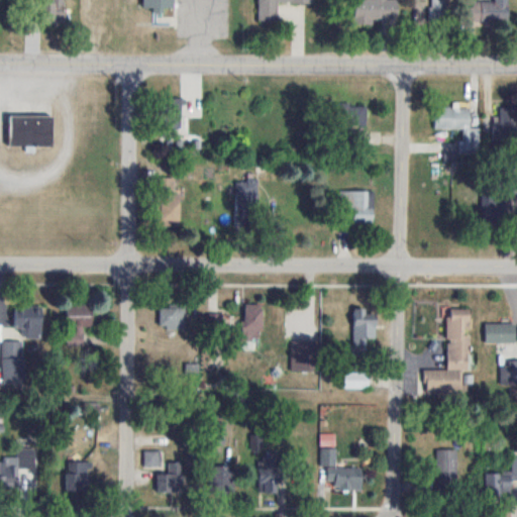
[(41,22),(65,22),(64,0),(47,0),(47,1),(41,1),(41,22)]
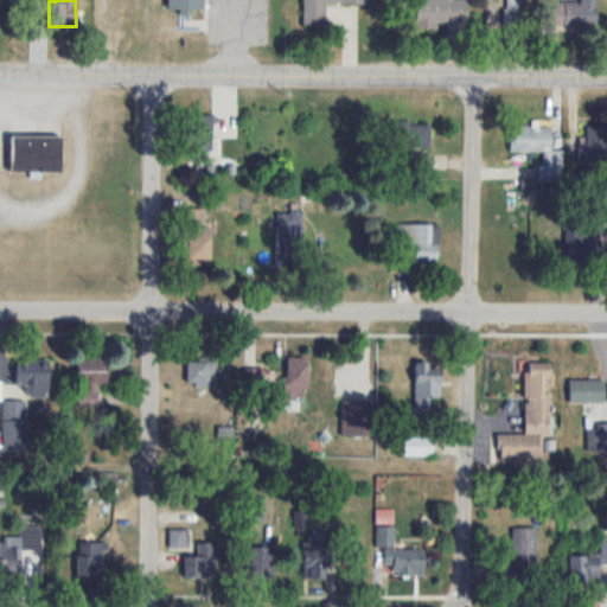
[(167,0),(167,11),(203,11),(203,0),(167,0)]
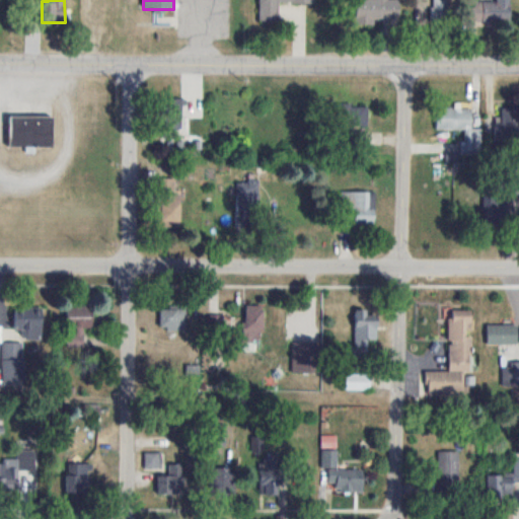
[(314,0),(258,0),(258,20),(278,20),(278,2),(315,2),(314,0)]
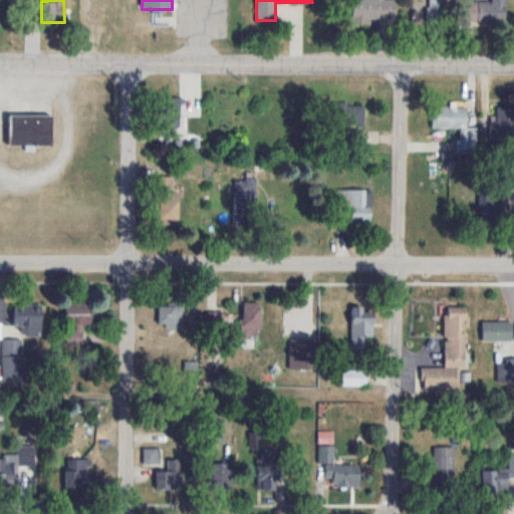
[(351,0),(351,23),(395,23),(395,0),(351,0)]
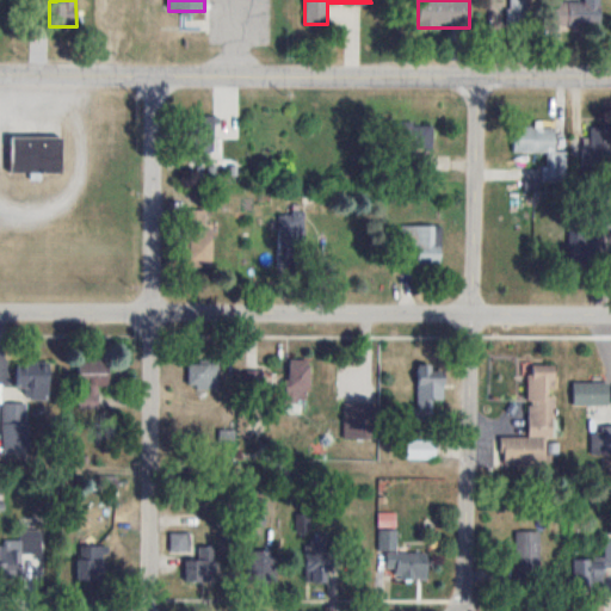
[(510,0),(510,20),(528,22),(528,0),(510,0)]
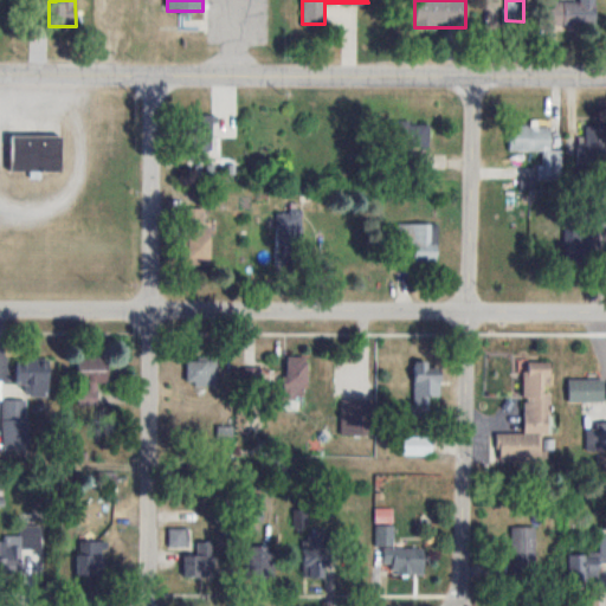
[(549,0),(549,24),(595,24),(595,0),(549,0)]
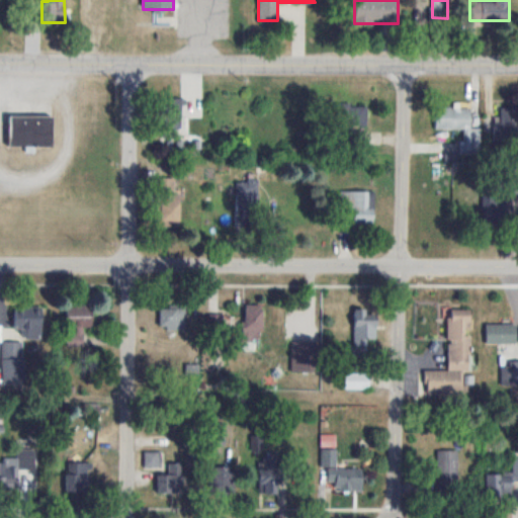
[(183,98),(157,98),(157,118),(183,118),(183,98)]
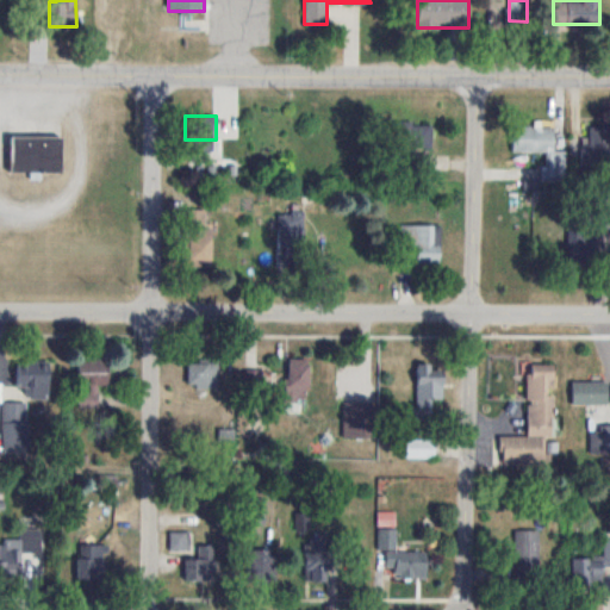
[(397,142),(431,149),(436,126),(402,119),(397,142)]
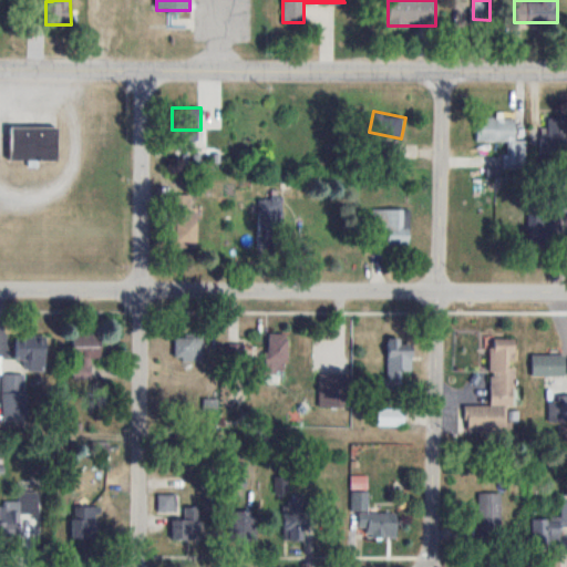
[(516,141),(515,117),(476,117),(476,142),(507,141),(507,163),(523,162),(523,141),(516,141)]
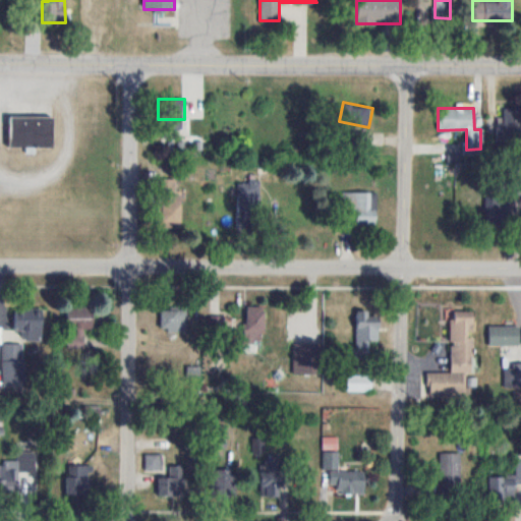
[(520,109),(500,109),(500,140),(520,140),(520,109)]
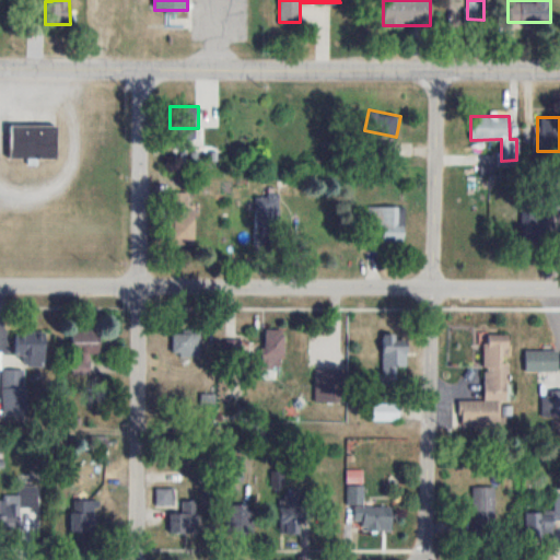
[(55,158),(55,125),(9,125),(9,158),(55,158)]
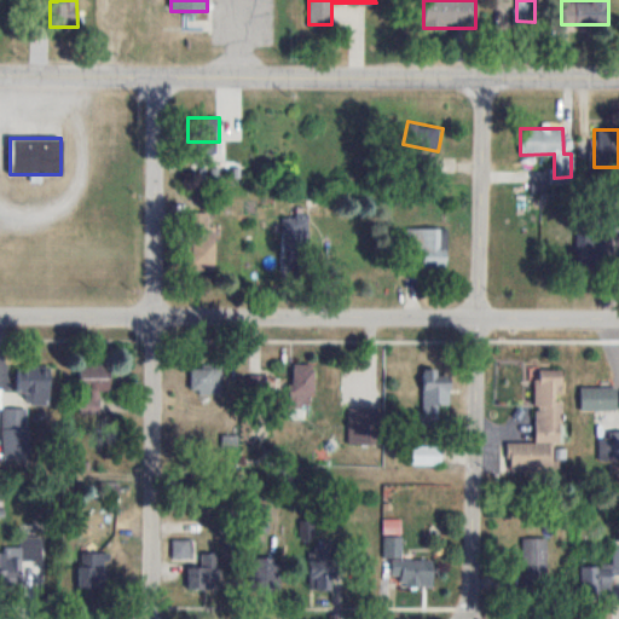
[(213,214),(189,214),(189,268),(213,268),(213,214)]
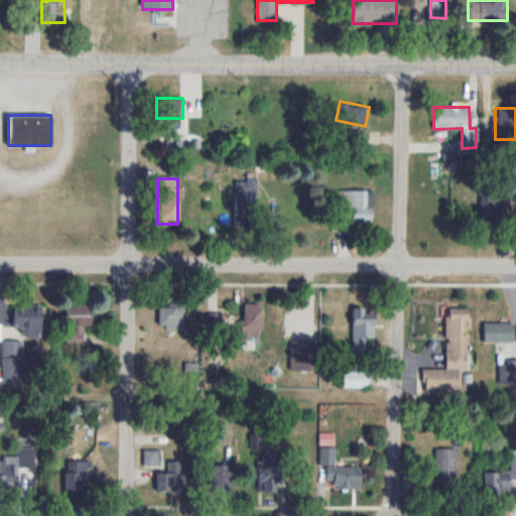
[(504,196),(504,184),(482,184),(482,220),(498,220),(498,196),(504,196)]
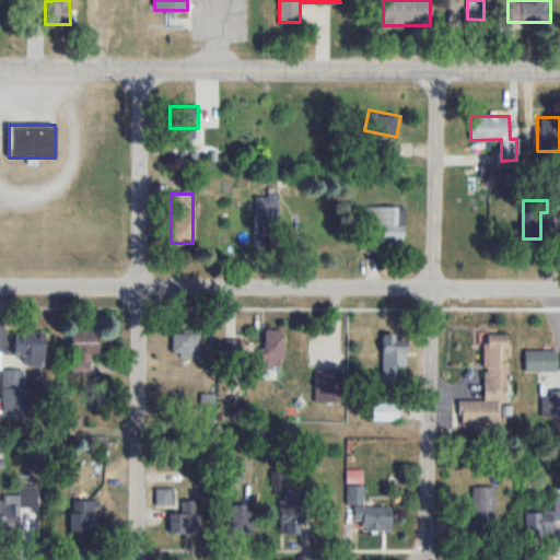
[(382,226),(381,248),(404,248),(405,207),(368,206),(368,226),(382,226)]
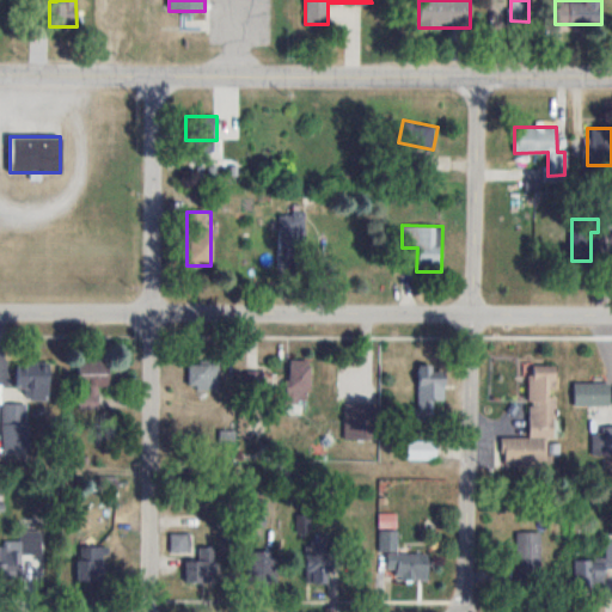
[(310,401),(310,359),(287,359),(287,401),(310,401)]
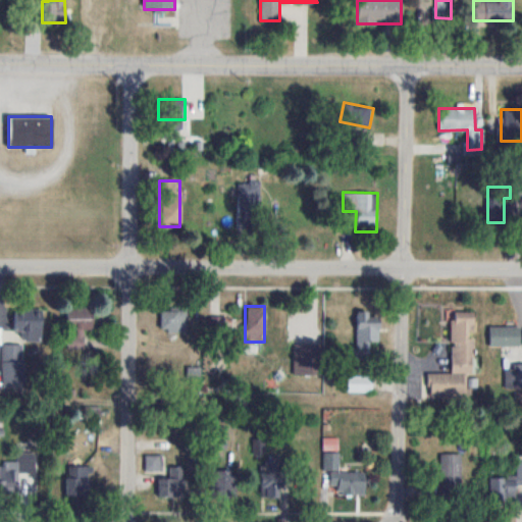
[(93,329),(93,308),(66,308),(66,331),(67,331),(66,349),(84,349),(84,328),(93,329)]
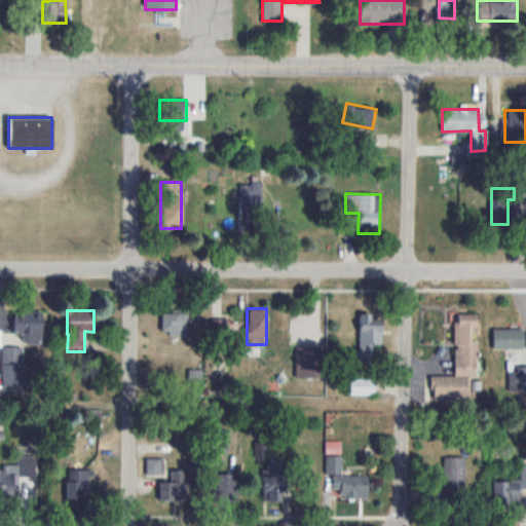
[(161,333),(188,333),(188,310),(161,310),(161,333)]
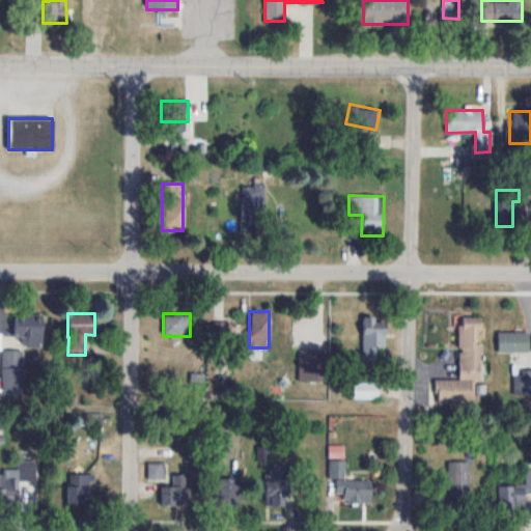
[(16,314),(16,345),(44,345),(44,314),(16,314)]
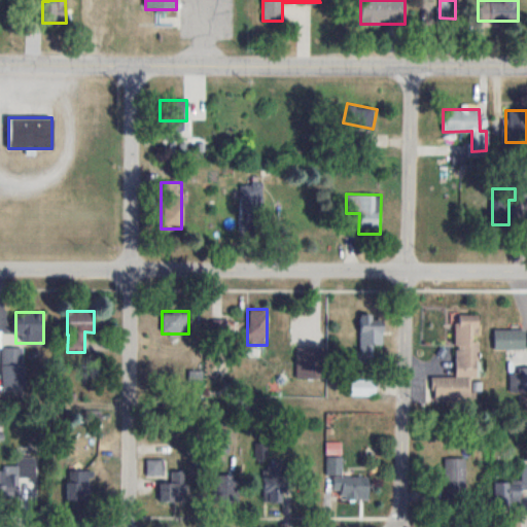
[(374,345),(383,345),(383,319),(373,319),(373,314),(359,314),(359,352),(374,352),(374,345)]
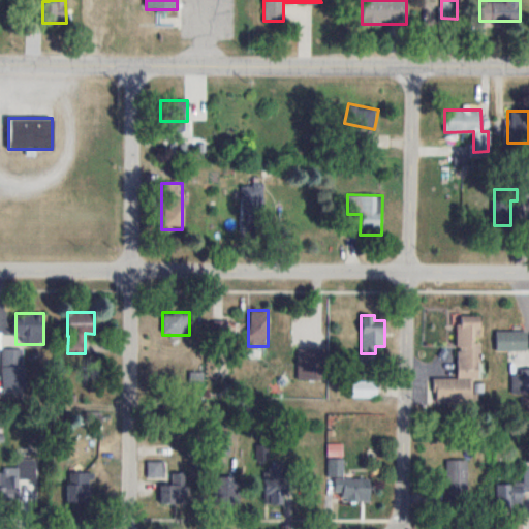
[(310,348),(310,316),(289,316),(289,348),(310,348)]
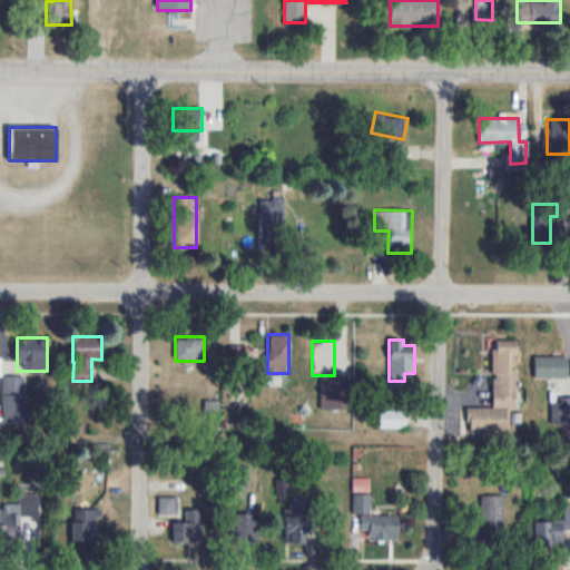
[(492,408),(468,408),(468,433),(510,433),(510,408),(517,408),(517,342),(492,342),(492,408)]
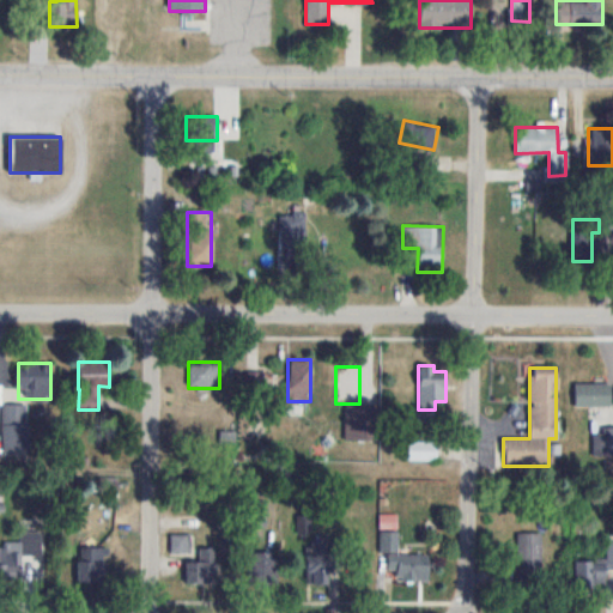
[(611,383),(575,383),(575,407),(611,407),(611,383)]
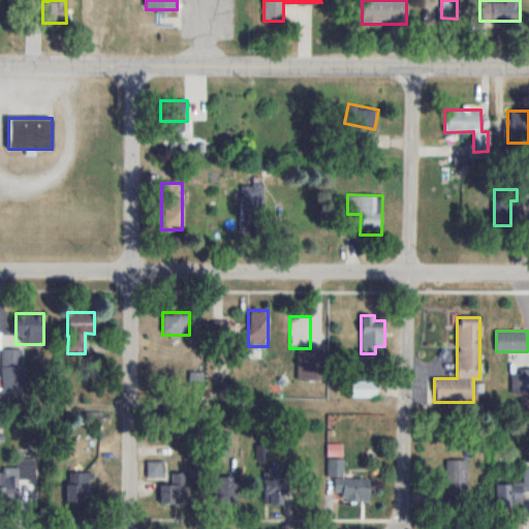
[(377,380),(352,380),(352,398),(377,398),(377,380)]
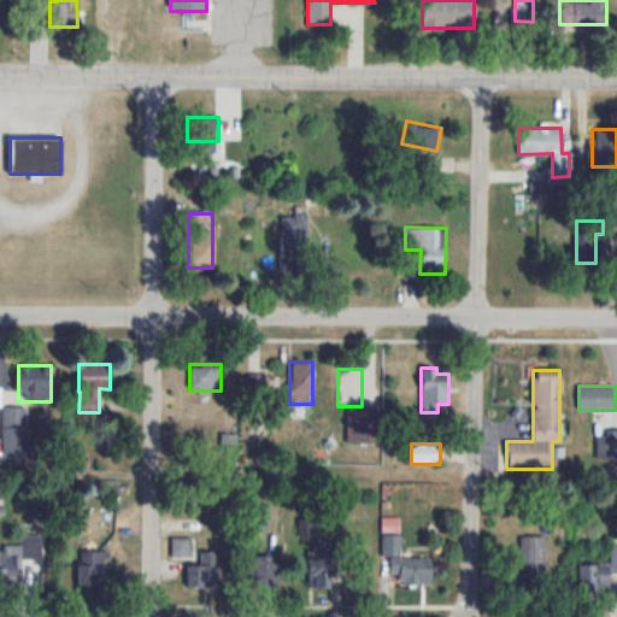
[(101,494),(116,489),(112,480),(98,485),(101,494)]
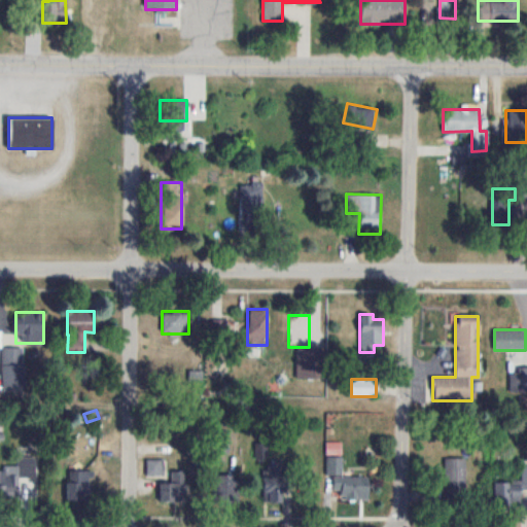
[(367,499),(367,477),(342,477),(342,457),(327,456),(326,475),(334,475),(334,491),(341,491),(340,498),(367,499)]
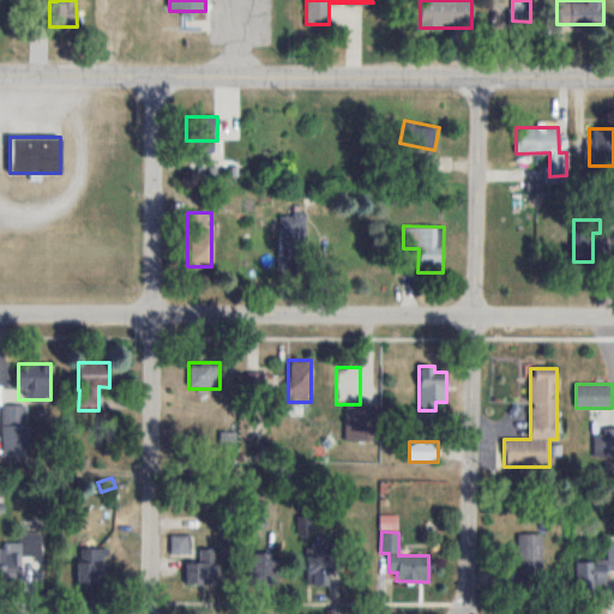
[(42,533),(19,533),(19,543),(0,543),(0,583),(42,584),(42,533)]
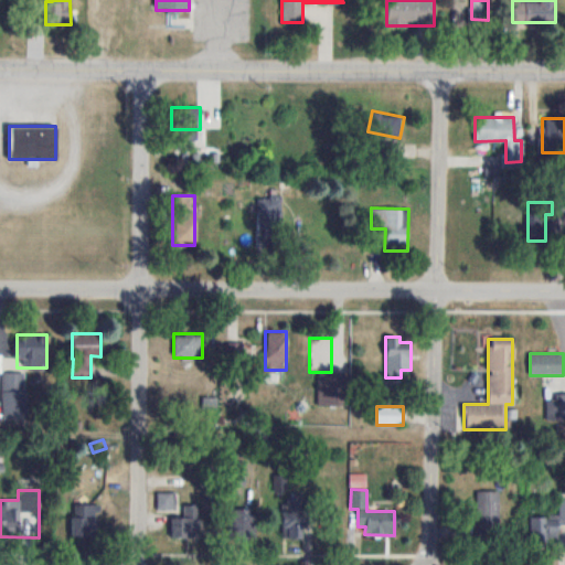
[(176,511),(176,490),(158,490),(158,511),(176,511)]
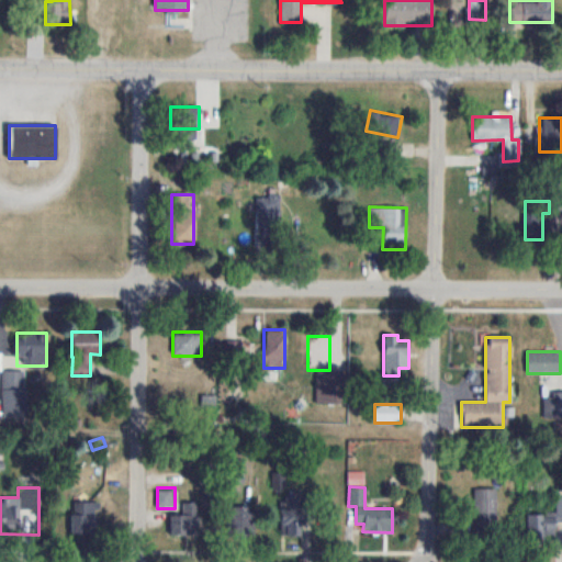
[(473,527),(496,527),(496,489),(473,489),(473,527)]
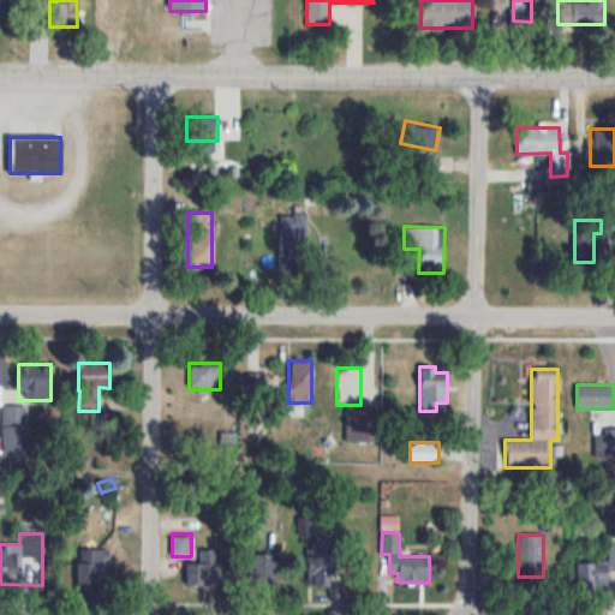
[(614,542),(608,543),(608,561),(577,561),(577,590),(607,590),(607,573),(614,573),(614,542)]
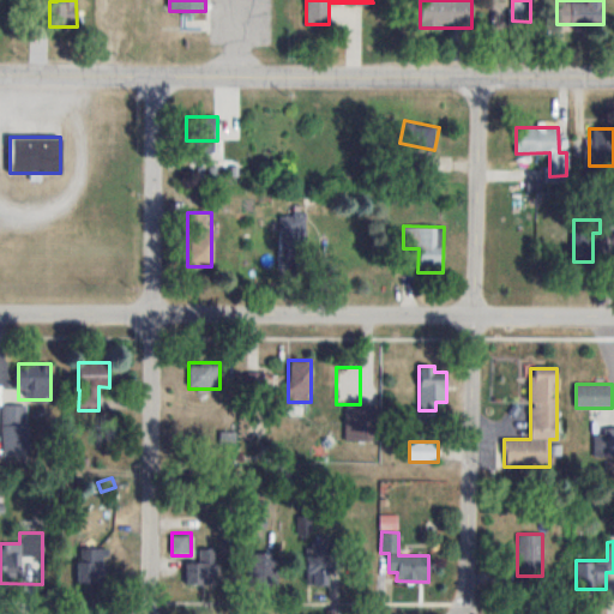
[(79,548),(79,583),(106,583),(106,548),(79,548)]
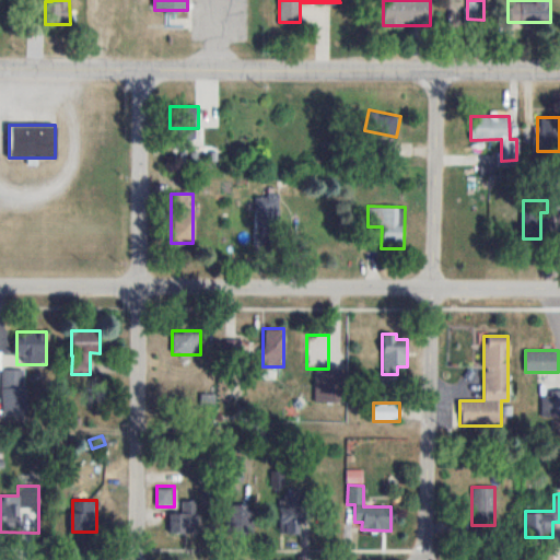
[(171,513),(171,534),(198,534),(198,501),(182,501),(182,513),(171,513)]
